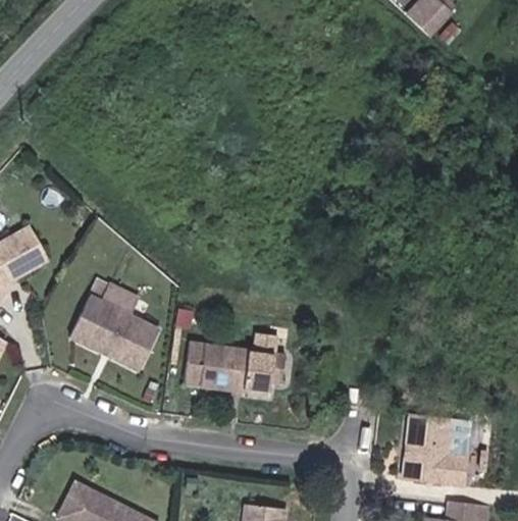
[(0,293),(7,281),(44,261),(26,226),(0,241),(0,293)]
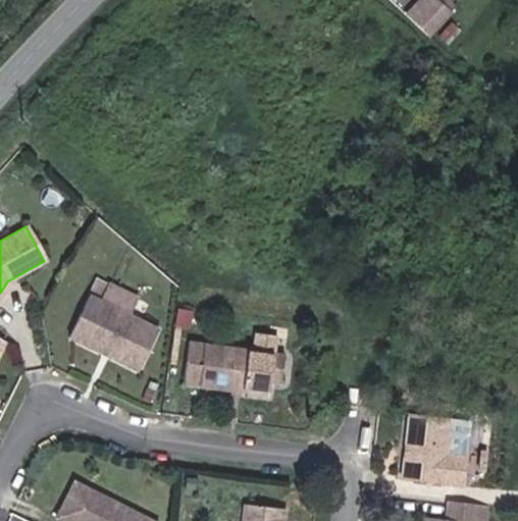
[(160,328),(128,313),(102,301),(111,282),(99,276),(70,335),(99,349),(101,346),(109,350),(107,354),(140,369),(160,328)]
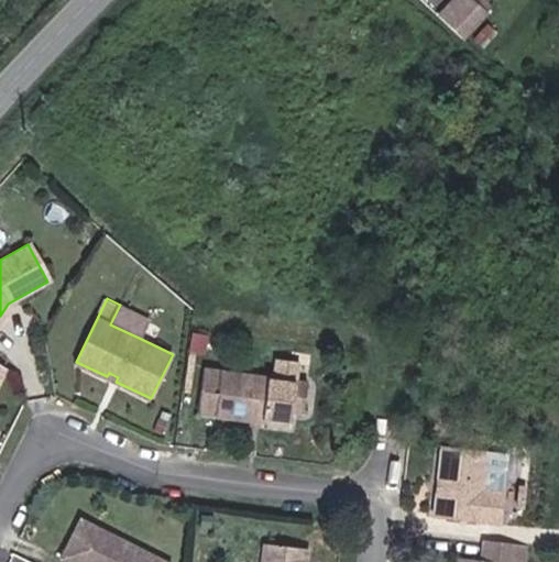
[(110,324),(139,338),(148,318),(120,305),(110,324)]
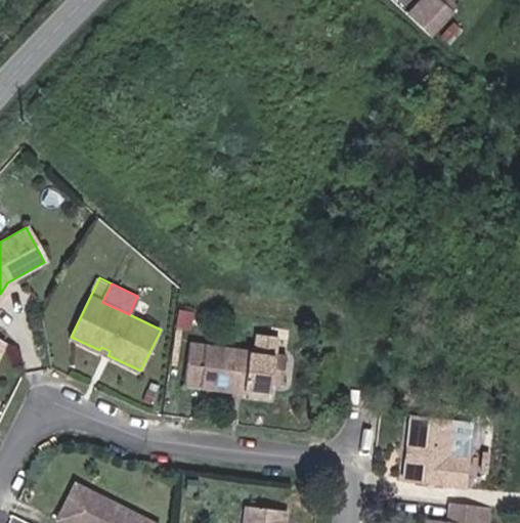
[(272,383),(277,352),(189,340),(183,385),(270,397),(272,383)]
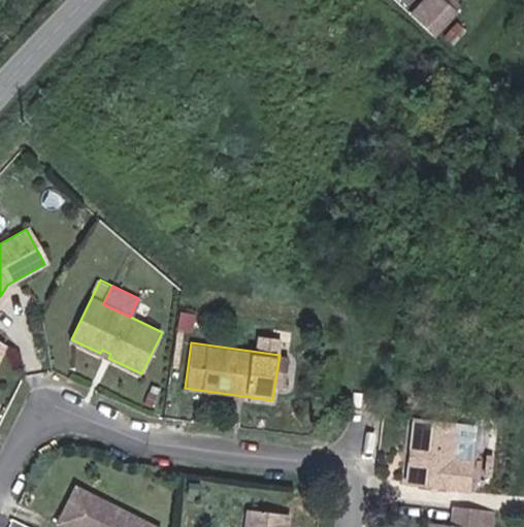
[(290,357),(280,355),(274,386),(285,388),(290,357)]
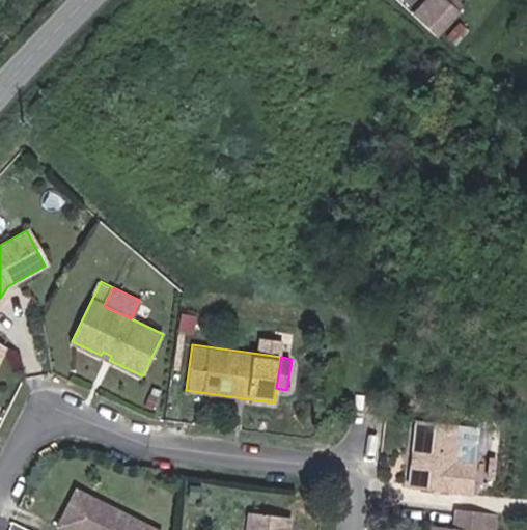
[(449,490),(453,459),(458,423),(416,417),(407,484),(449,490)]
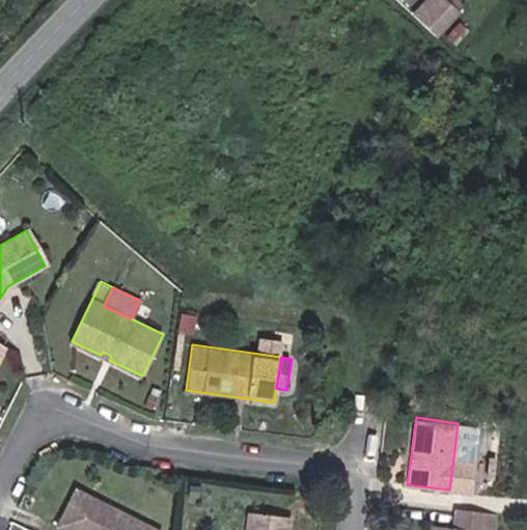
[(471,462),(453,459),(449,490),(467,493),(471,462)]
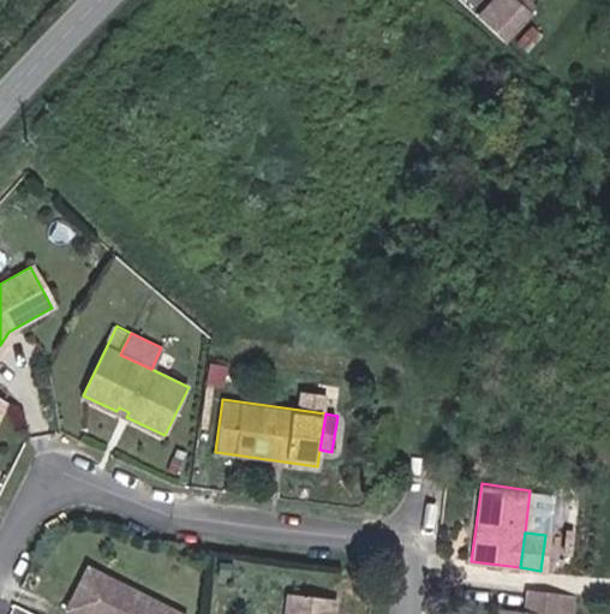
[(175,613),(107,577),(87,613),(175,613)]
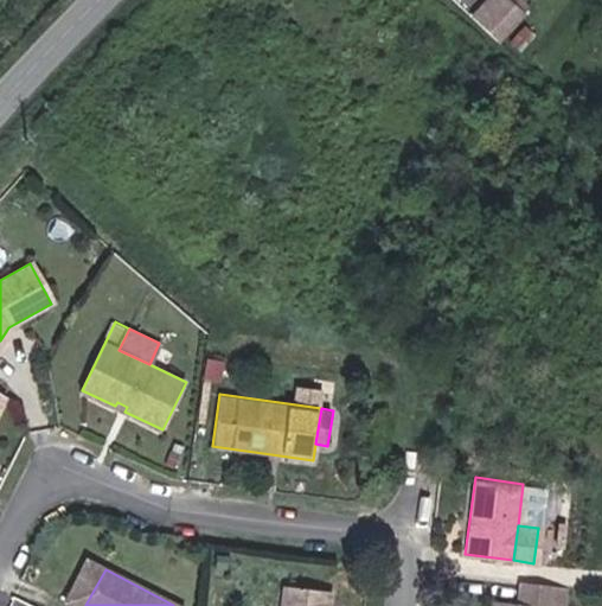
[(564,605),(567,587),(518,581),(516,604),(488,600),(487,605),(564,605)]
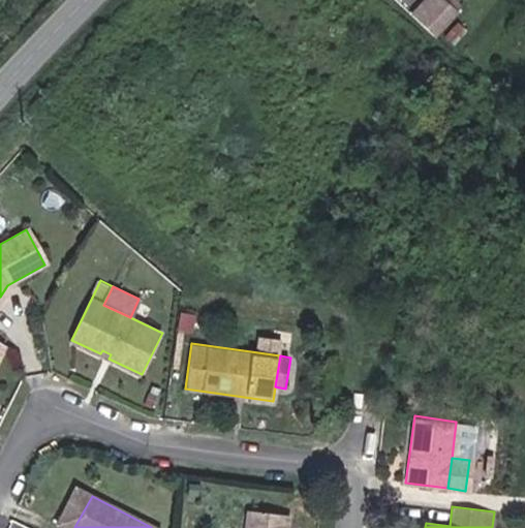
[(248,510),(245,527),(286,527),(288,517),(248,510)]
